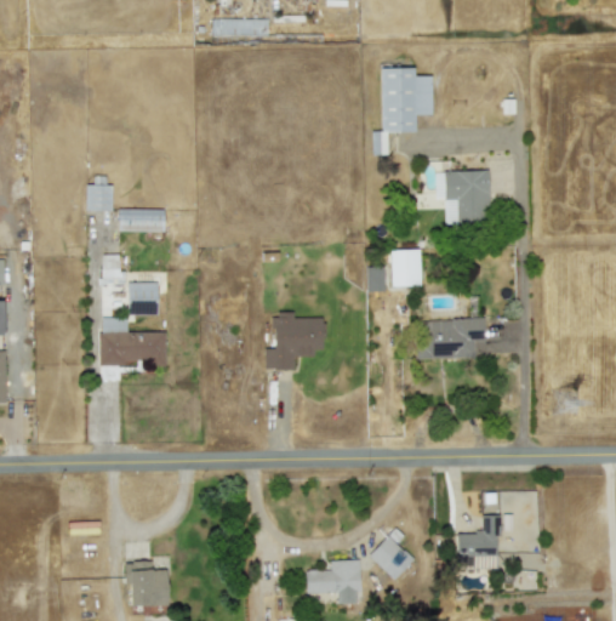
[(383,131),(374,131),(374,154),(389,153),(389,132),(417,131),(417,115),(433,114),(433,75),(416,75),(416,67),(382,68),(383,131)]
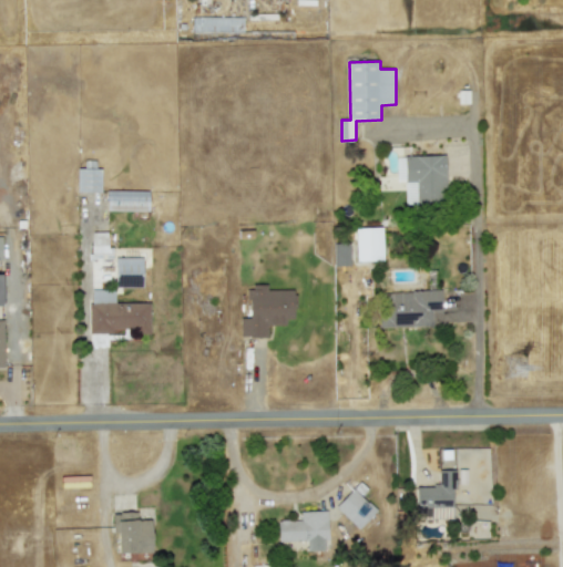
[(407,182),(408,205),(449,203),(447,155),(399,157),(400,182),(407,182)]
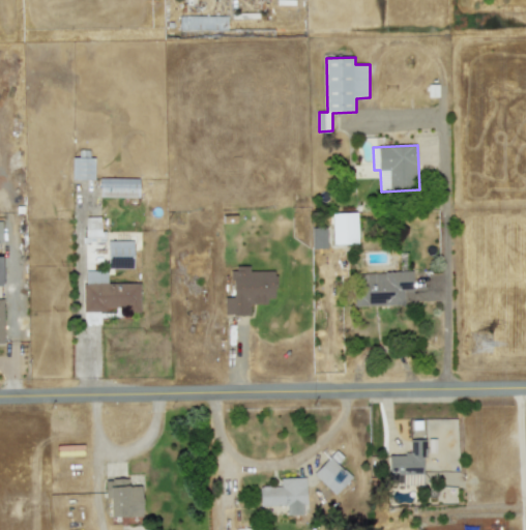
[(75,179),(95,179),(95,150),(82,150),(82,157),(75,157),(75,179)]
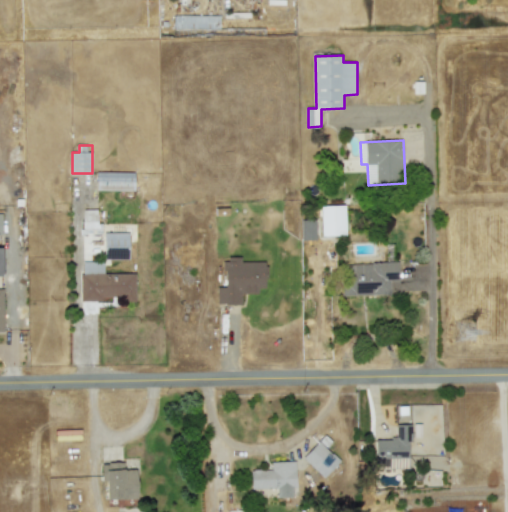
[(137,190),(137,172),(99,172),(99,190),(137,190)]
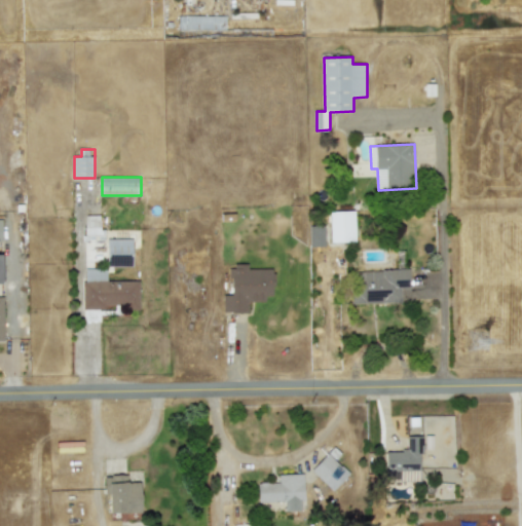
[(332,212),(333,242),(358,241),(357,211),(332,212)]
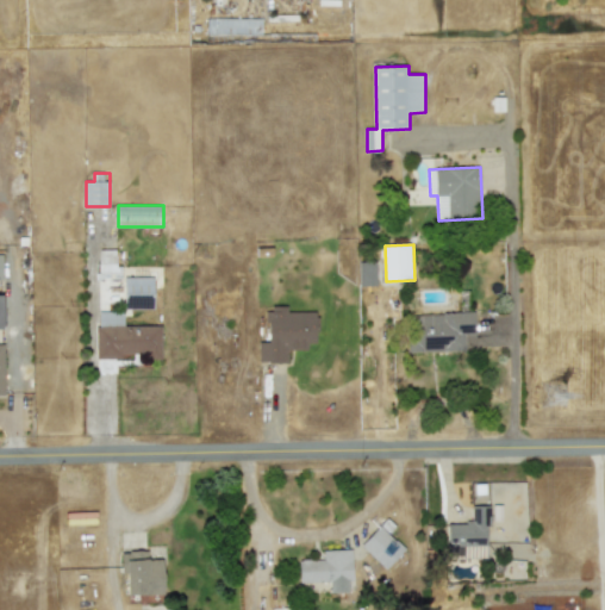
[(119,249),(100,250),(101,279),(124,279),(124,266),(119,266),(119,249)]
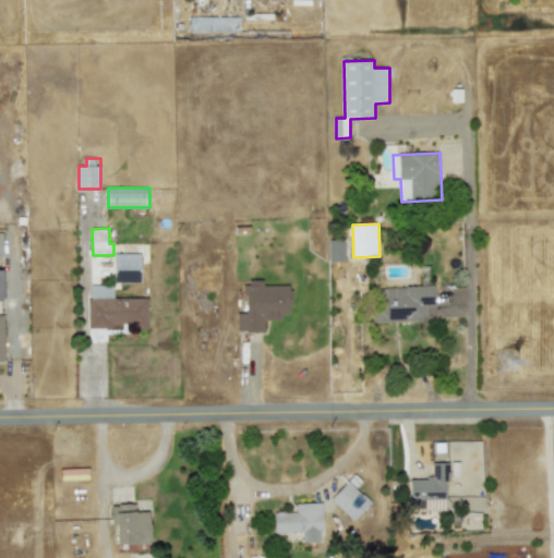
[(332,262),(348,262),(347,239),(330,240),(332,262)]
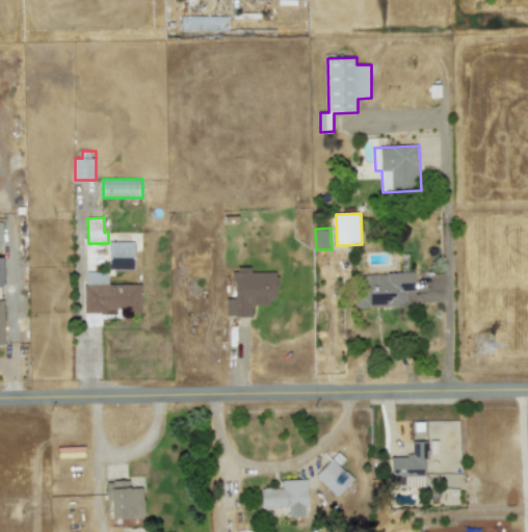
[(110,242),(110,270),(137,269),(136,241),(110,242)]
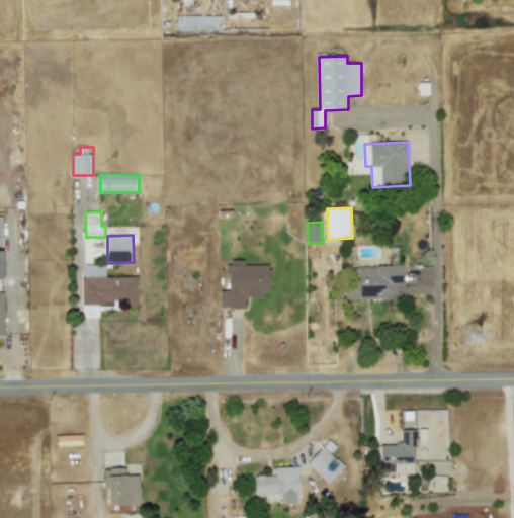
[(223,308),(247,308),(247,295),(271,294),(271,264),(247,265),(247,261),(230,261),(230,290),(223,290),(223,308)]
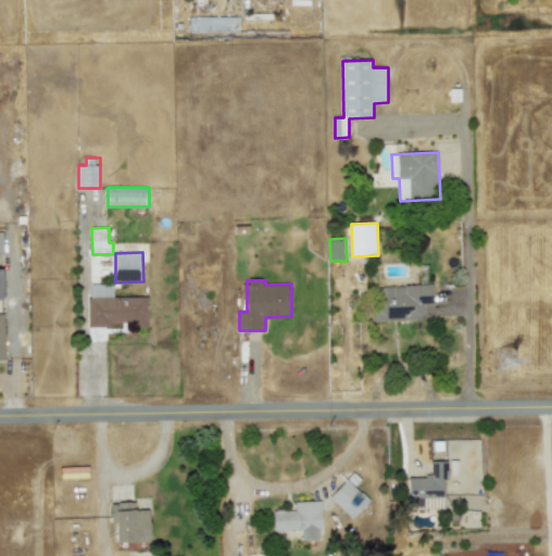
[(374,321),(426,319),(426,304),(436,304),(435,285),(373,287),(374,321)]
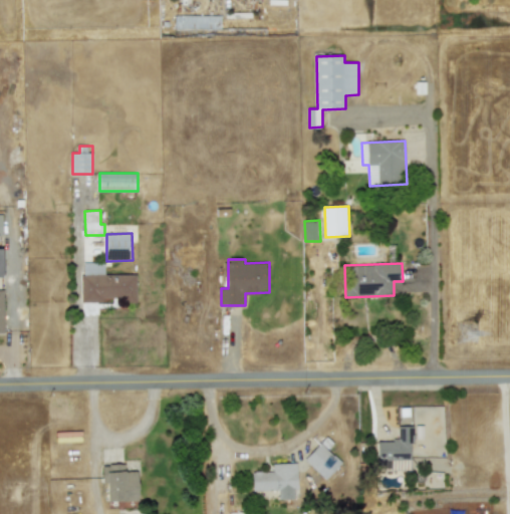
[(98,314),(99,303),(85,302),(85,313),(98,314)]
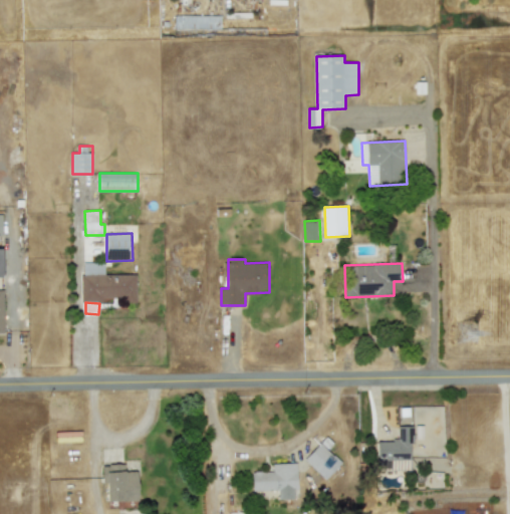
[(379,441),(379,470),(413,470),(414,427),(401,426),(400,441),(379,441)]
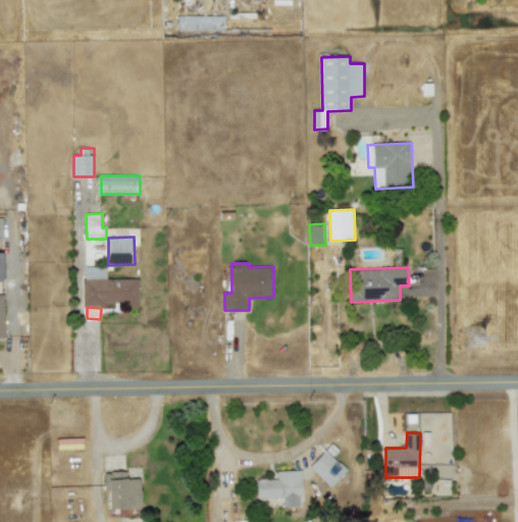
[(85,437),(59,438),(59,450),(86,449),(85,437)]
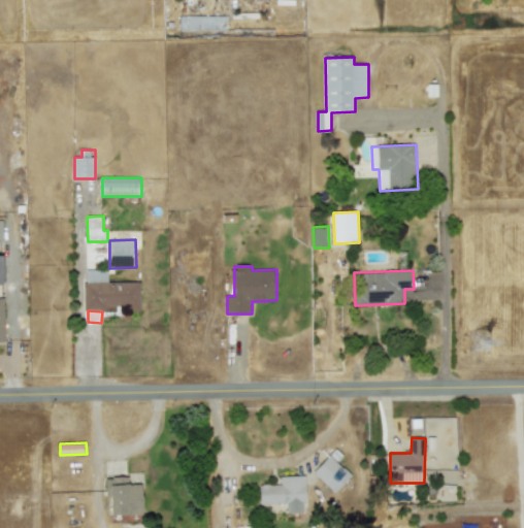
[(336,493),(353,475),(331,455),(315,472),(336,493)]
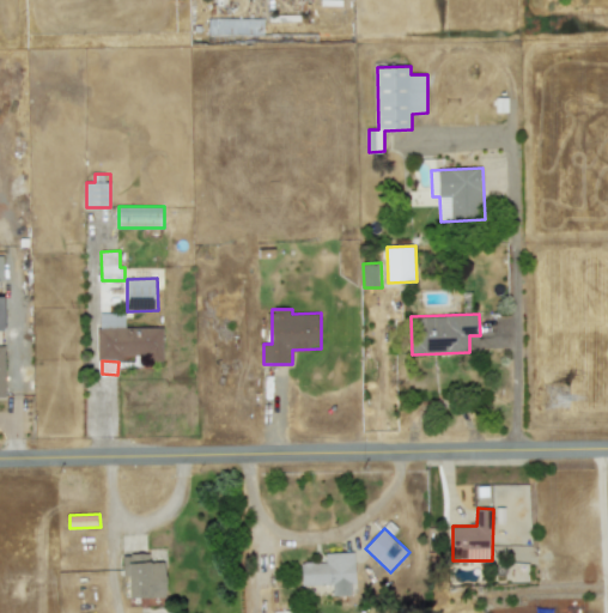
[(304,586),(334,584),(335,595),(358,595),(356,552),(328,553),(328,562),(303,563),(304,586)]
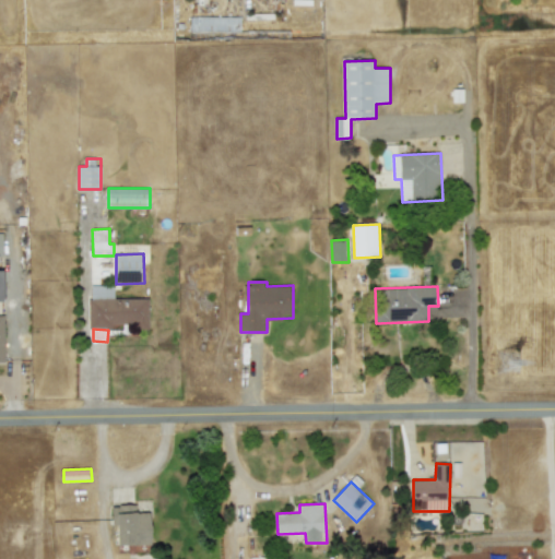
[(116,506),(117,546),(153,544),(152,512),(139,513),(138,506),(116,506)]
